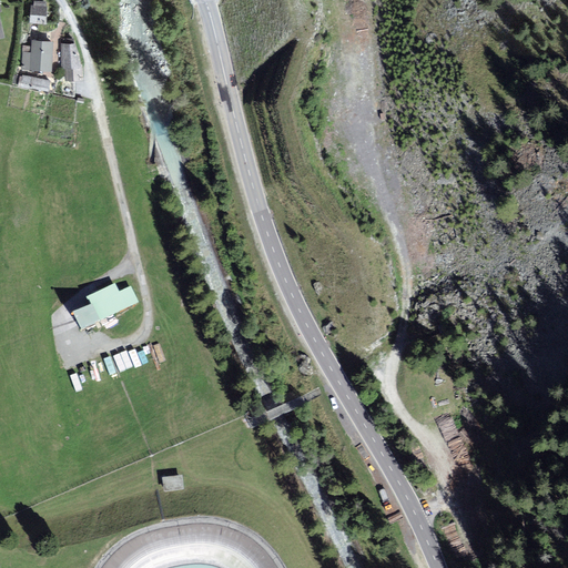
[(49,8),(31,4),(29,21),(48,23),(49,8)]
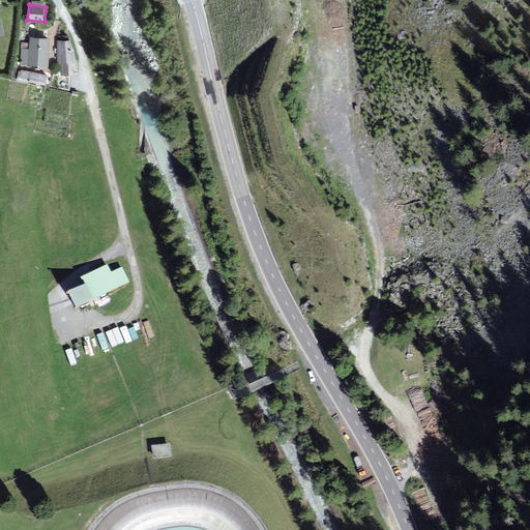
[(49,38),(28,38),(26,65),(48,66),(49,38)]
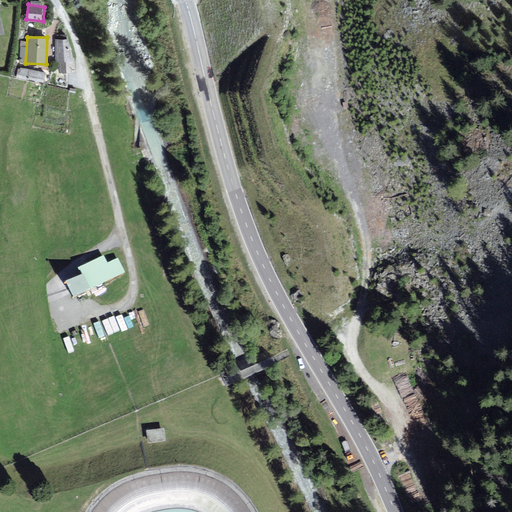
[(71,40),(55,40),(56,61),(72,60),(71,40)]
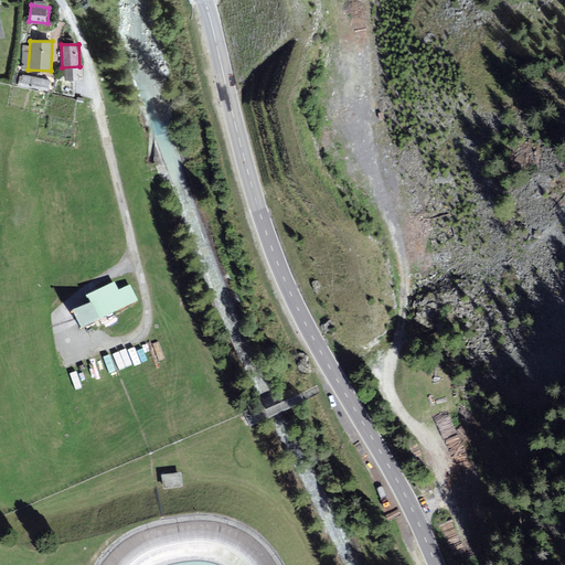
[(89,308),(74,316),(82,331),(139,301),(130,285),(118,290),(114,284),(85,299),(89,308)]
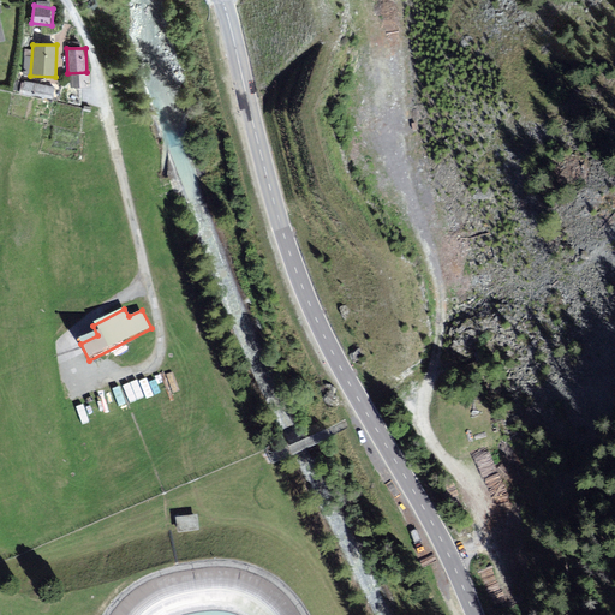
[(198,517),(175,520),(177,526),(178,535),(201,531),(198,517)]
